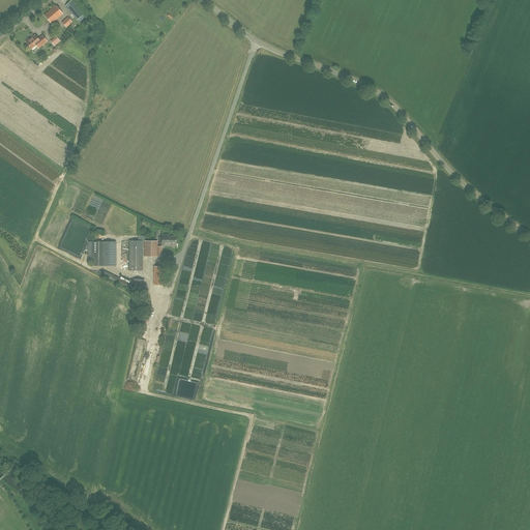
[(83,15),(71,1),(65,6),(77,20),(78,20),(80,23),(86,18),(83,15)]
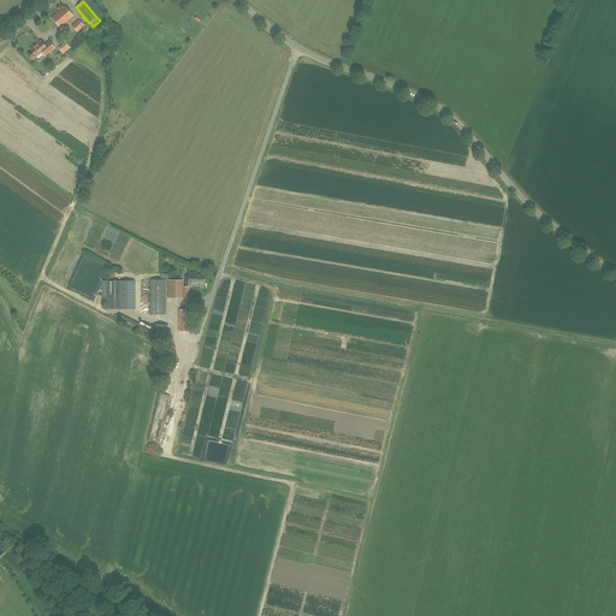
[(65,7),(52,18),(59,28),(72,16),(65,7)]
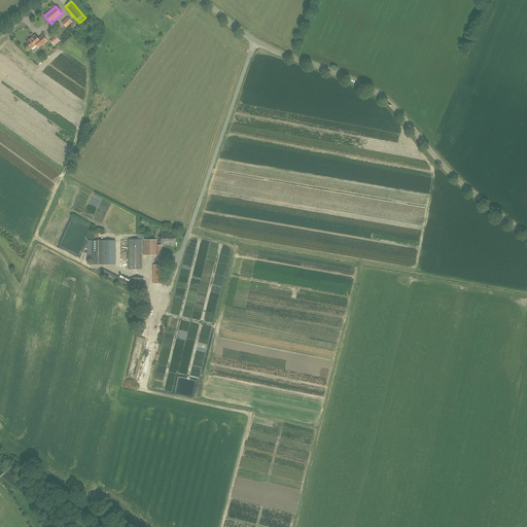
[(67,18),(62,23),(66,28),(72,22),(67,18)]
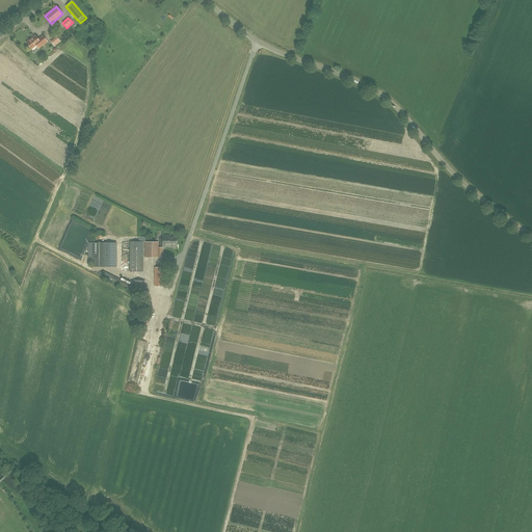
[(35,35),(26,43),(31,49),(36,46),(38,48),(47,42),(43,36),(38,40),(35,35)]
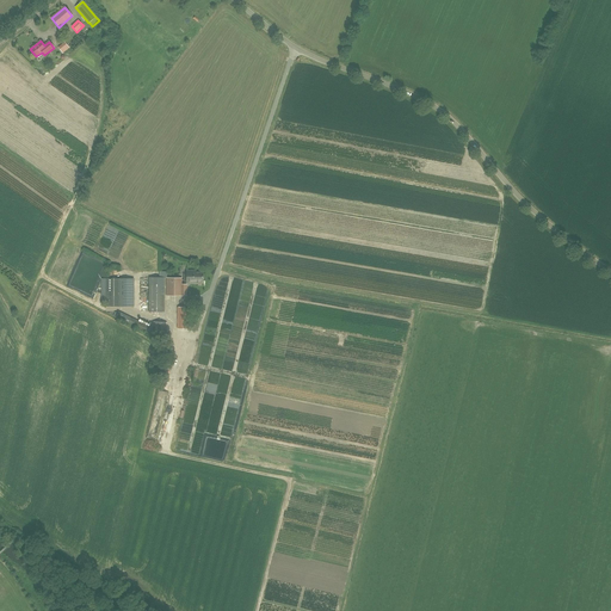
[(62,53),(69,48),(66,42),(57,47),(62,53)]
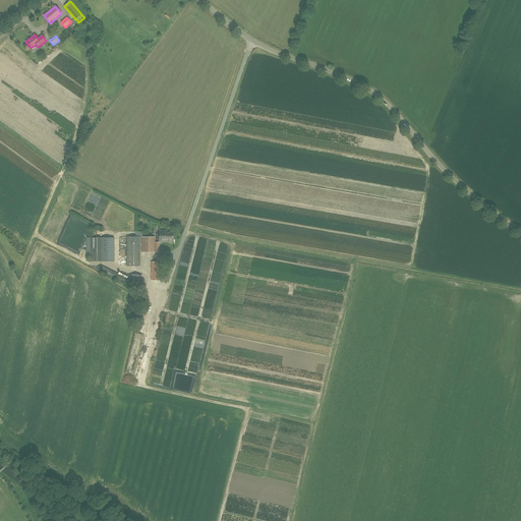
[(168,240),(173,240),(173,233),(167,233),(167,231),(159,231),(159,234),(157,234),(157,240),(159,240),(159,241),(168,241),(168,240)]
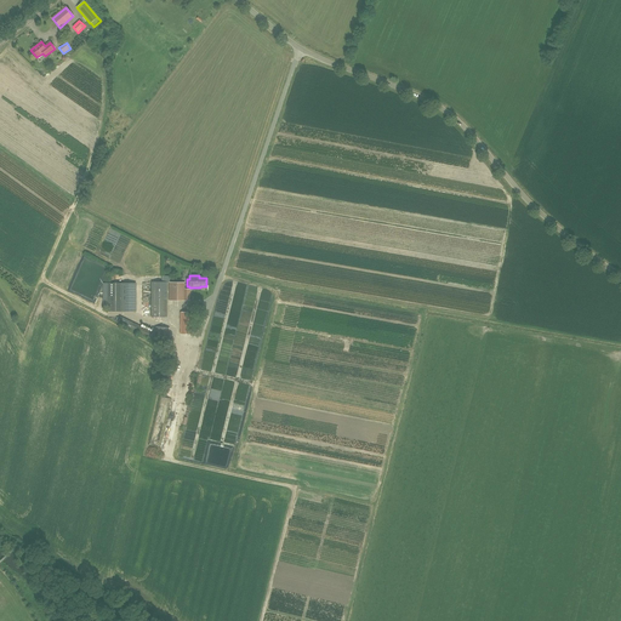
[(166,317),(166,290),(166,283),(152,283),(152,290),(152,317),(166,317)]
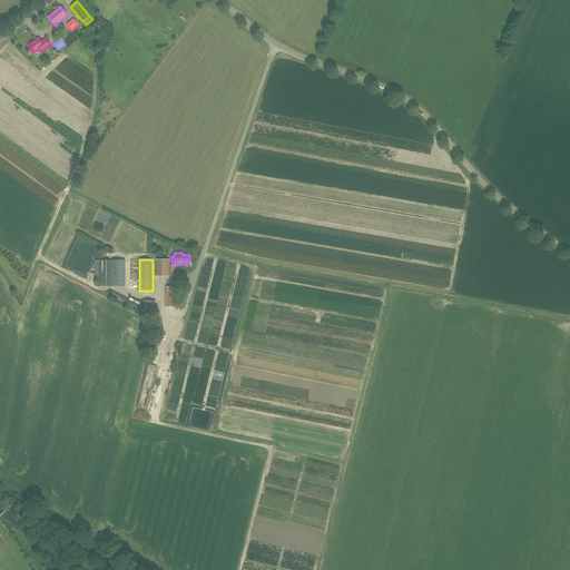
[(169,259),(155,259),(155,276),(175,276),(175,265),(169,265),(169,259)]
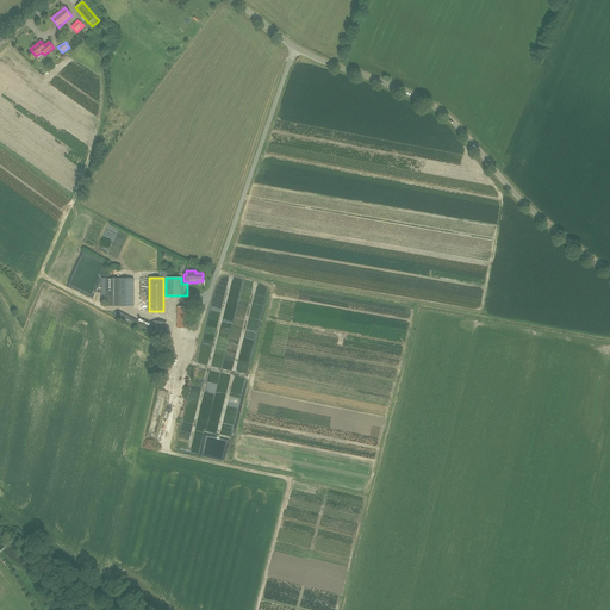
[(119,306),(119,279),(106,279),(106,306),(119,306)]
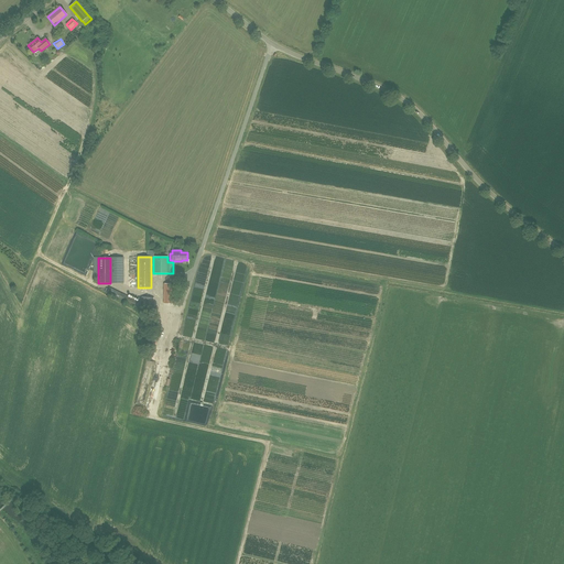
[(123,258),(110,258),(110,283),(123,283),(123,258)]
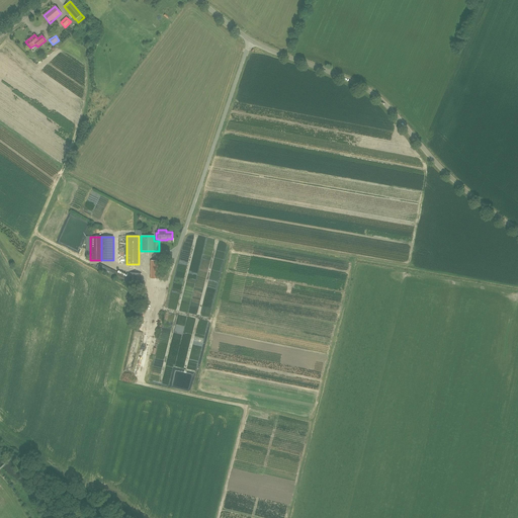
[(124,282),(124,280),(126,277),(100,265),(98,269),(124,282)]
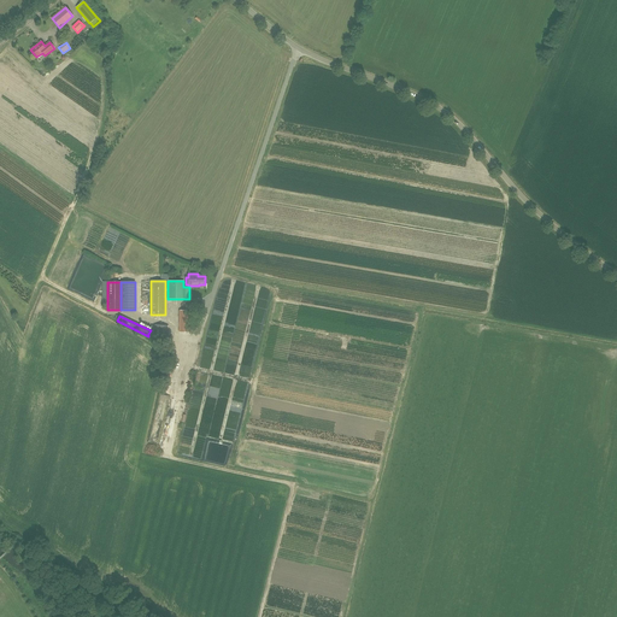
[(168,341),(169,327),(156,325),(154,340),(168,341)]
